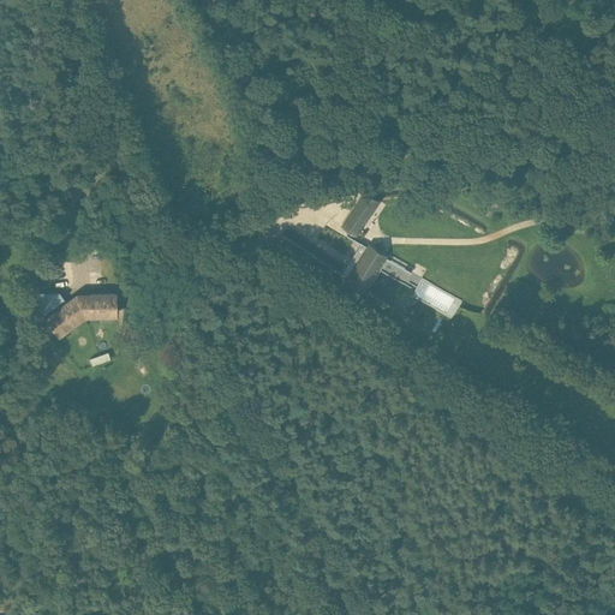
[(357,233),(366,219),(360,215),(366,207),(371,210),(377,202),(364,193),(344,225),(357,233)]
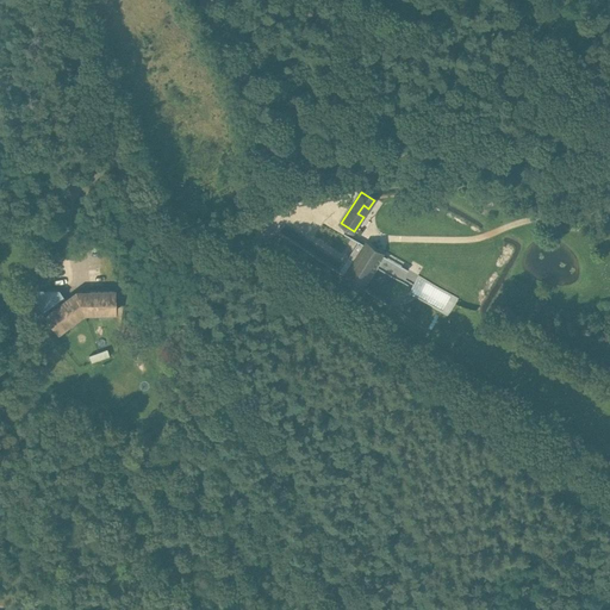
[(332,256),(329,262),(328,265),(341,273),(358,284),(371,263),(404,282),(405,279),(414,284),(409,291),(447,312),(456,297),(405,267),(321,219),(307,240),(332,256)]
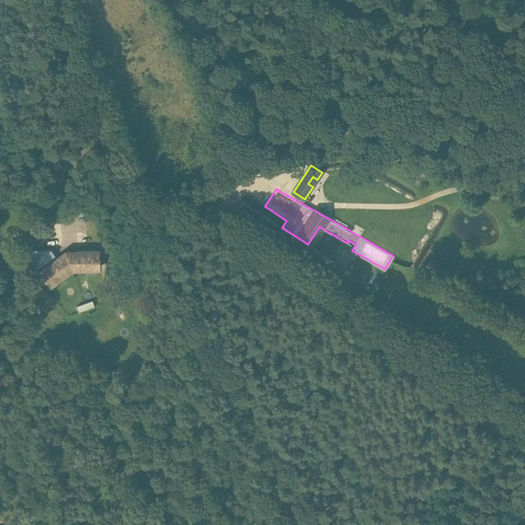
[(56,258),(50,250),(30,251),(30,258),(47,281),(50,285),(61,277),(70,271),(72,269),(74,269),(85,269),(98,268),(98,263),(98,250),(78,251),(66,251),(56,258)]
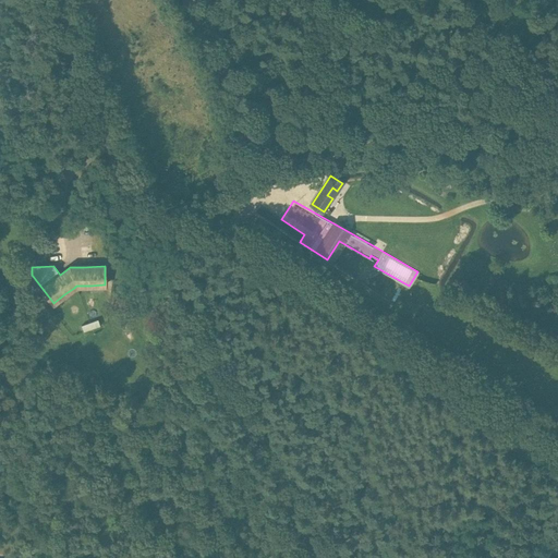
[(98,319),(82,325),(84,331),(100,326),(98,319)]
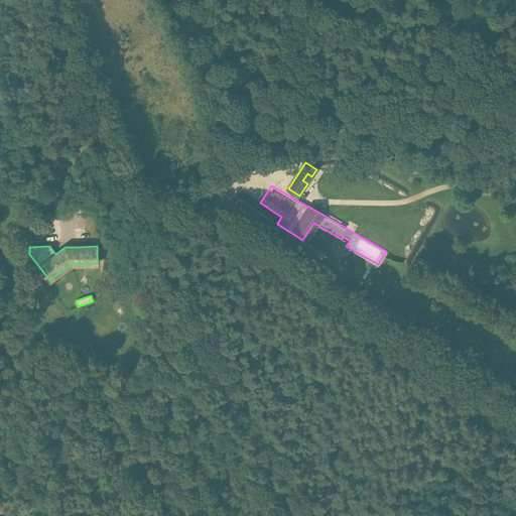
[(81,360),(79,352),(70,355),(72,362),(81,360)]
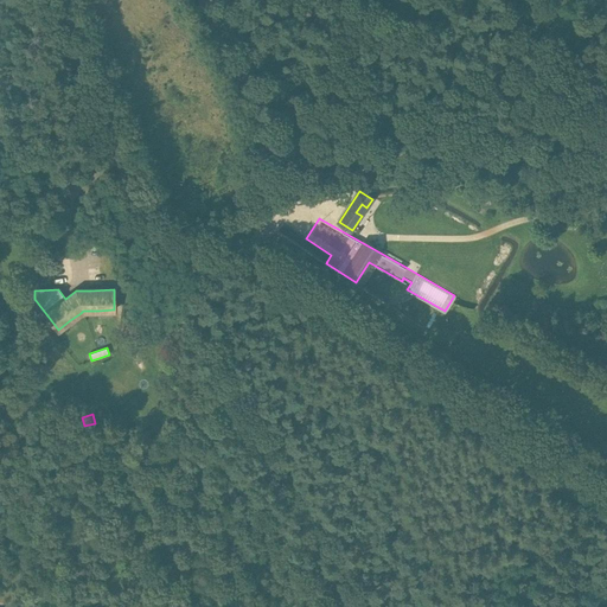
[(173,419),(155,427),(159,434),(177,427),(173,419)]
